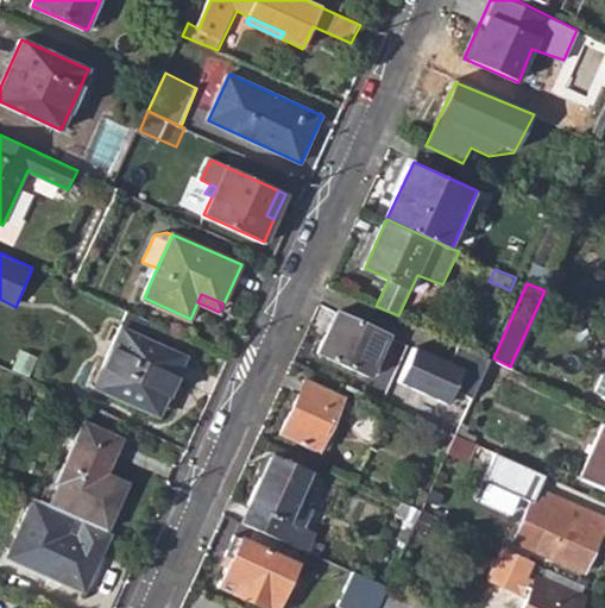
[(105,365),(112,369),(104,388),(149,409),(164,376),(175,382),(186,357),(143,337),(150,321),(128,312),(105,365)]
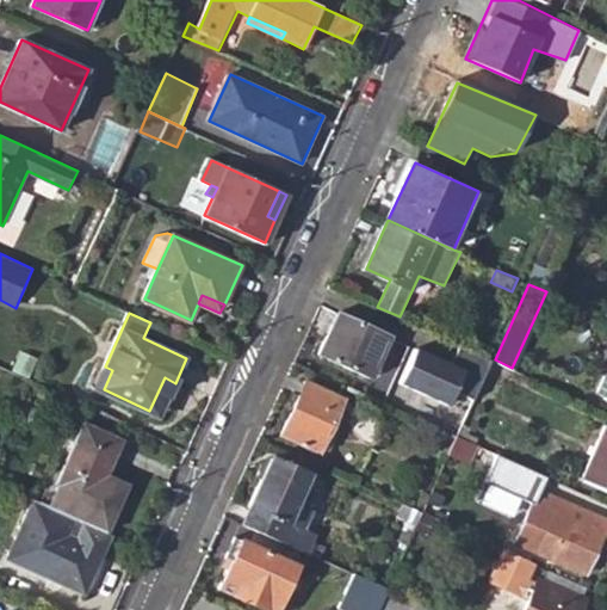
[(328,336),(333,338),(344,315),(339,313),(328,336)]
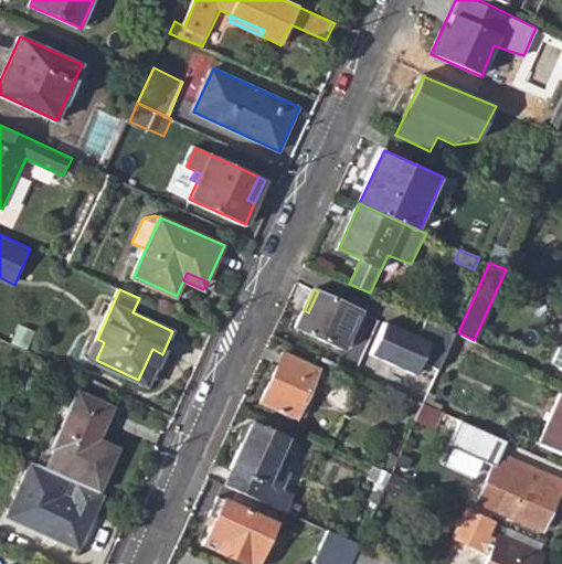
[(297,327),(345,349),(362,310),(318,291),(308,312),(304,310),(297,327)]
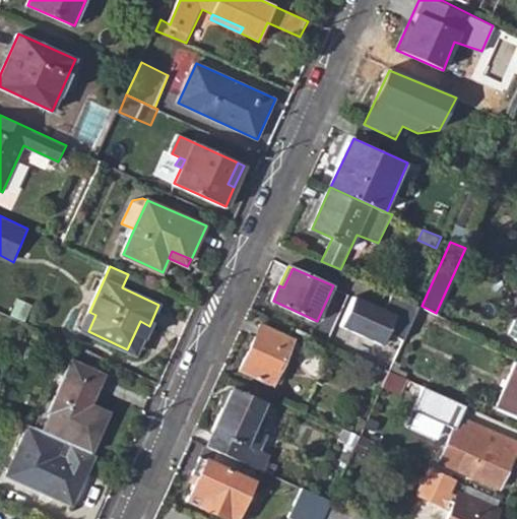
[(342,325),(384,344),(389,332),(405,340),(422,306),(393,294),(386,310),(356,297),(342,325)]
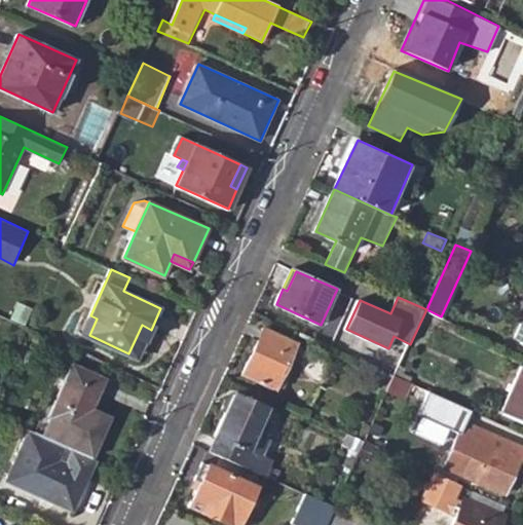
[(82,332),(89,335),(97,319),(90,315),(82,332)]
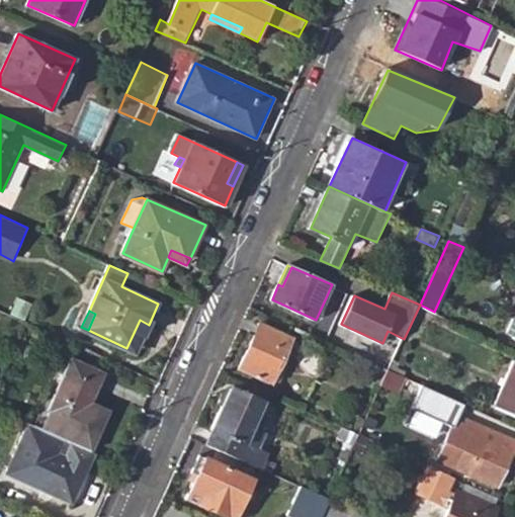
[(126,348),(136,352),(149,325),(140,320),(126,348)]
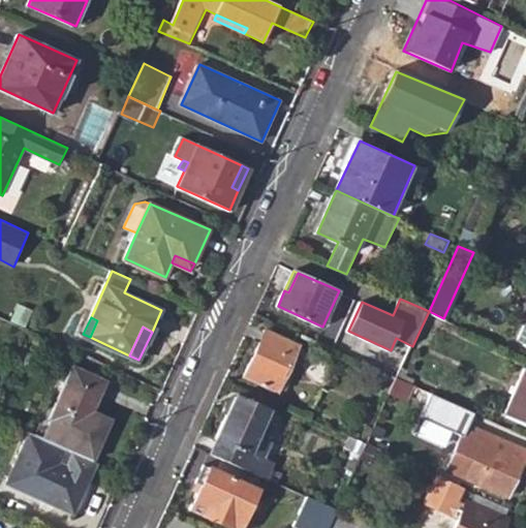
[(245,376),(279,391),(301,344),(267,329),(245,376)]
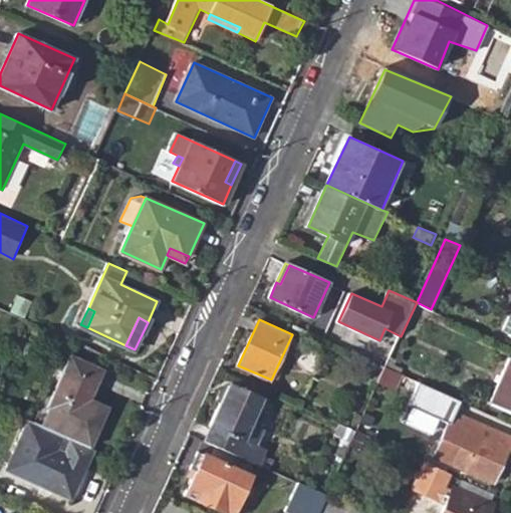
[(388,366),(402,373),(405,367),(397,363),(399,358),(392,355),(388,366)]
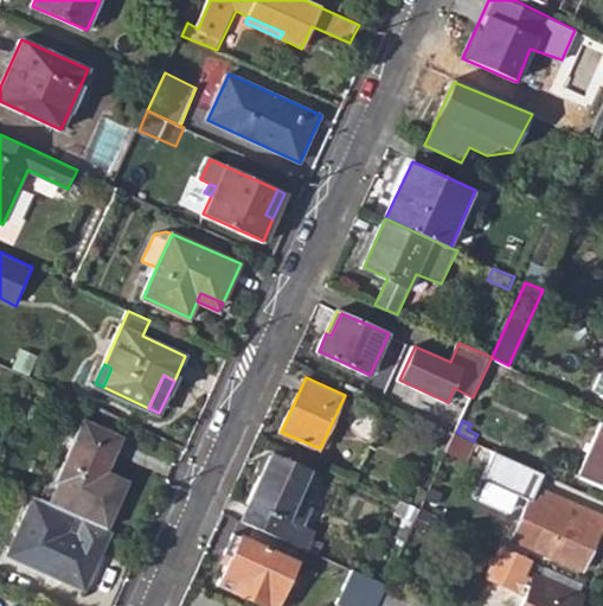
[(85,421),(58,480),(59,480),(50,503),(107,528),(128,483),(106,473),(121,438),(85,421)]
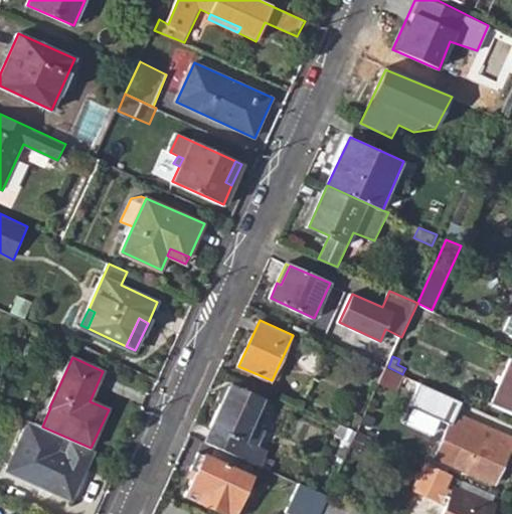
[(492,403),(511,411),(511,359),(492,403)]
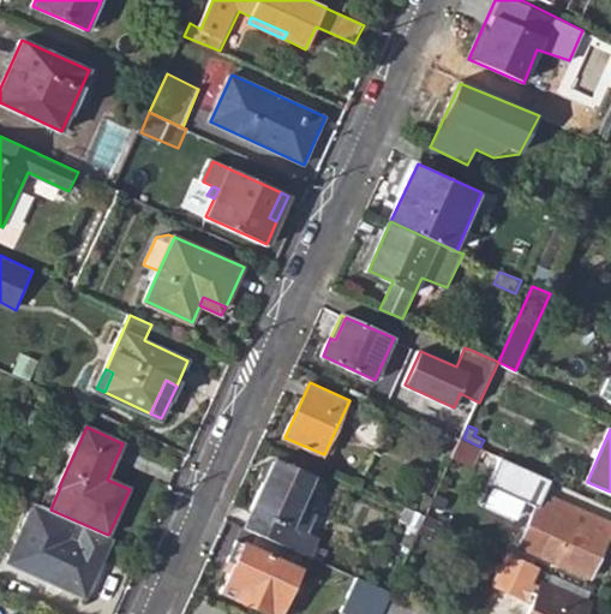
[(438,449),(454,458),(463,439),(448,431),(438,449)]
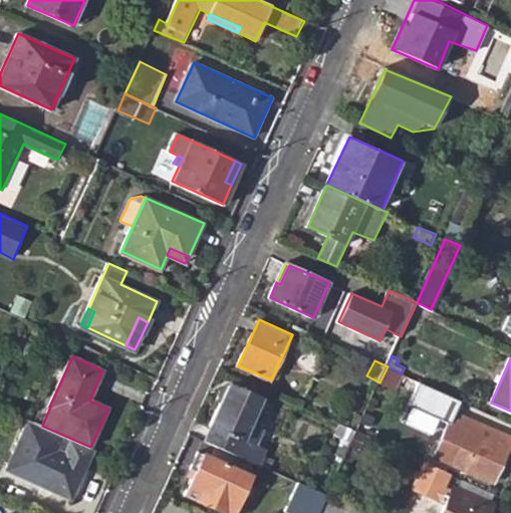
[(379,382),(397,390),(404,374),(402,373),(388,366),(379,382)]
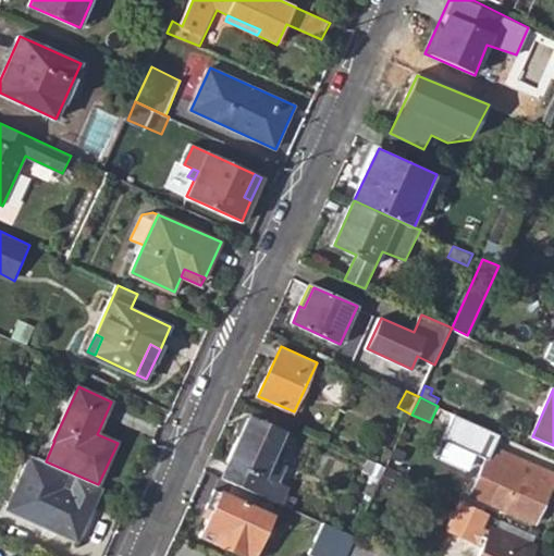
[(222,477),(283,504),(292,486),(281,482),(288,465),(274,458),(286,430),(249,414),(226,462),(228,464),(222,477)]
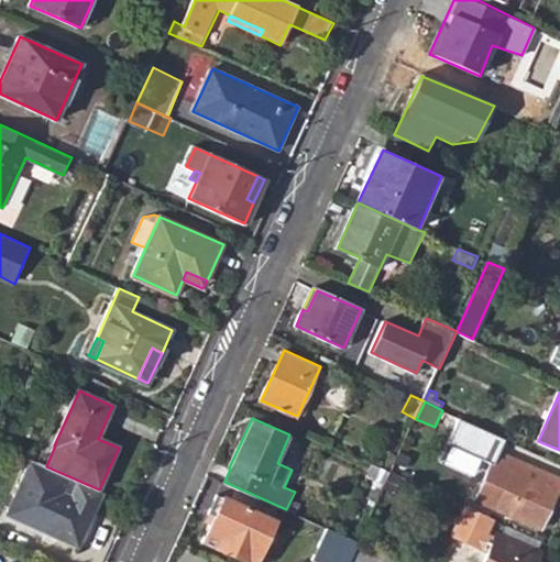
[(478,499),(542,527),(558,491),(559,491),(559,474),(501,450),(505,438),(460,418),(449,444),(493,463),(478,499)]
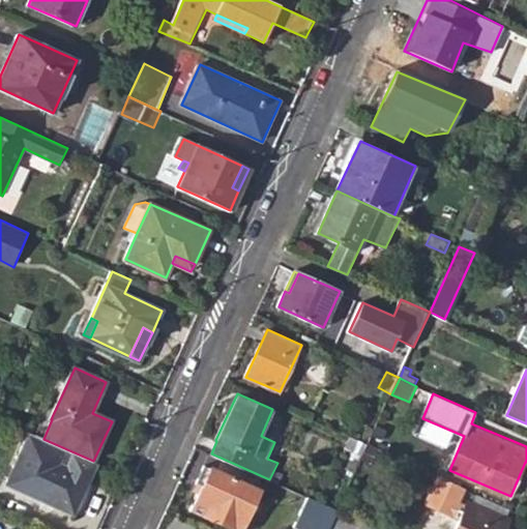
[(75,516),(97,464),(93,461),(44,439),(30,433),(7,485),(75,516)]
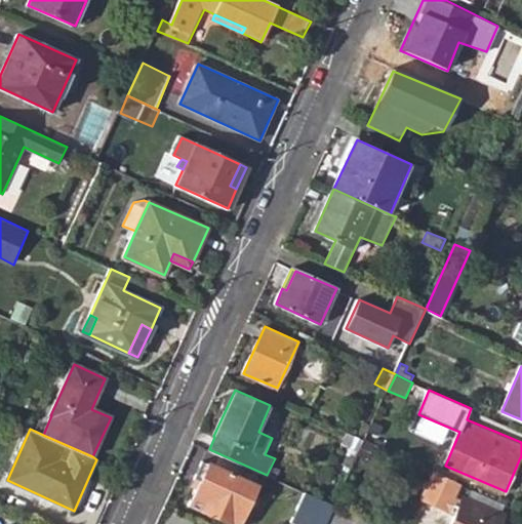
[(342,443),(360,452),(366,440),(348,432),(342,443)]
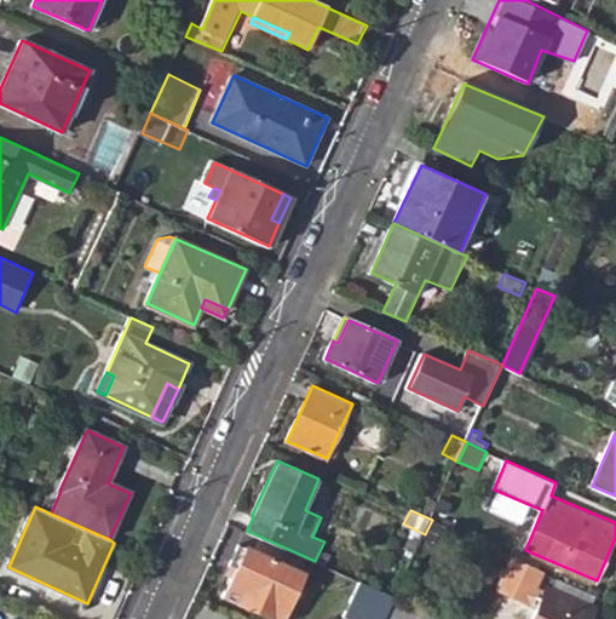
[(424,537),(435,542),(443,526),(432,520),(425,534),(424,537)]
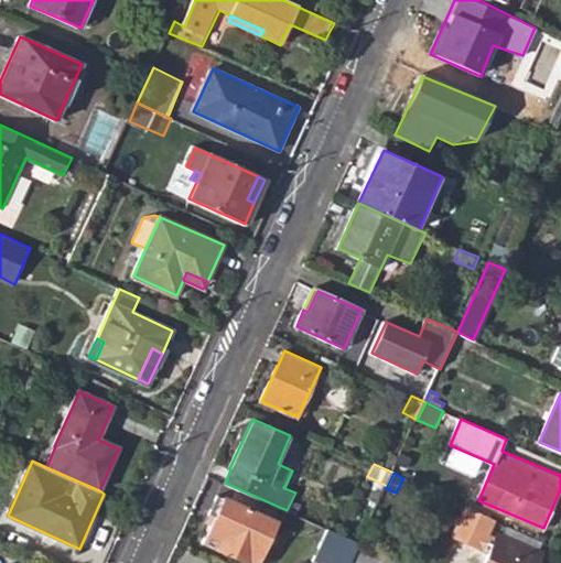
[(204,543),(248,562),(258,562),(277,521),(220,495),(212,515),(216,517),(204,543)]
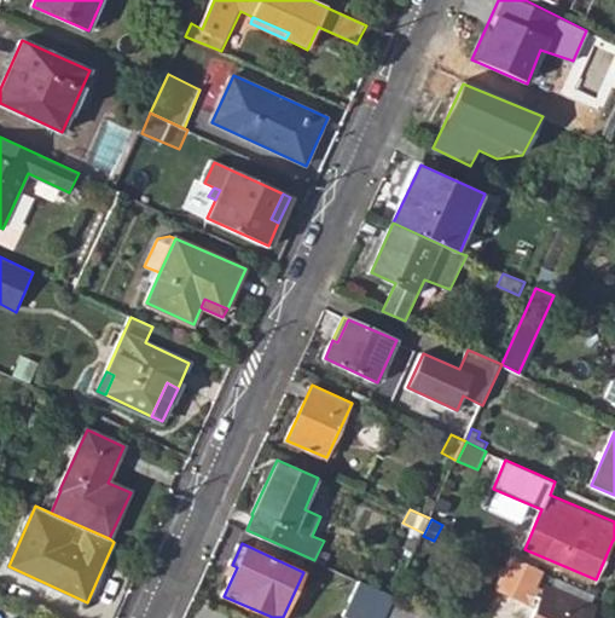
[(533,617),(590,617),(595,607),(547,585),(546,590),(538,587),(545,571),(512,556),(499,589),(539,607),(533,617)]
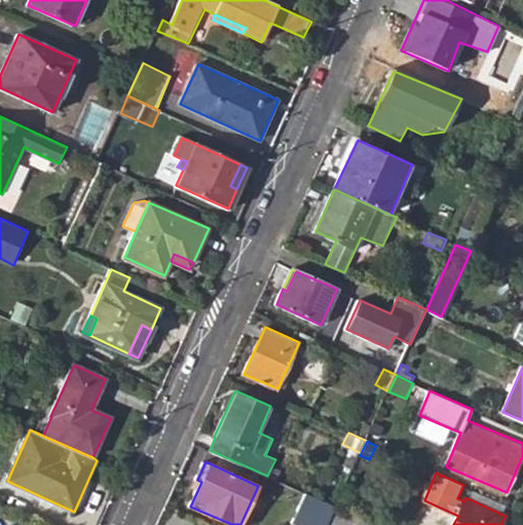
[(328,524),(336,508),(305,493),(291,524),(293,524),(328,524)]
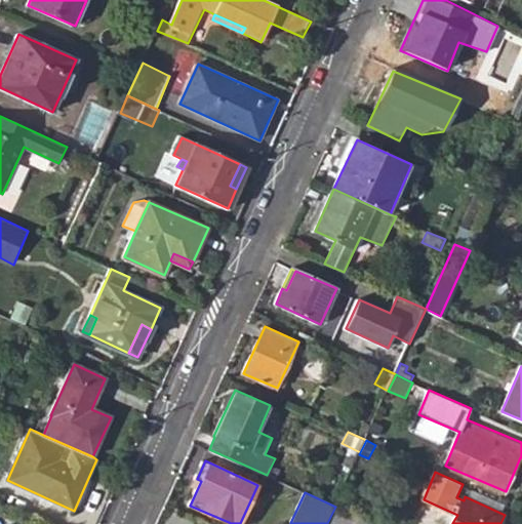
[(327,523),(375,523),(335,507),(327,523)]
